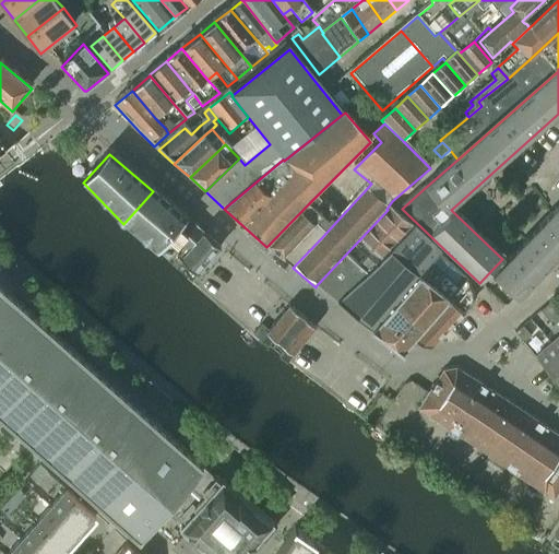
[(266,247),(282,259),(310,230),(321,238),(371,184),(354,169),(348,164),(308,204),(266,247)]
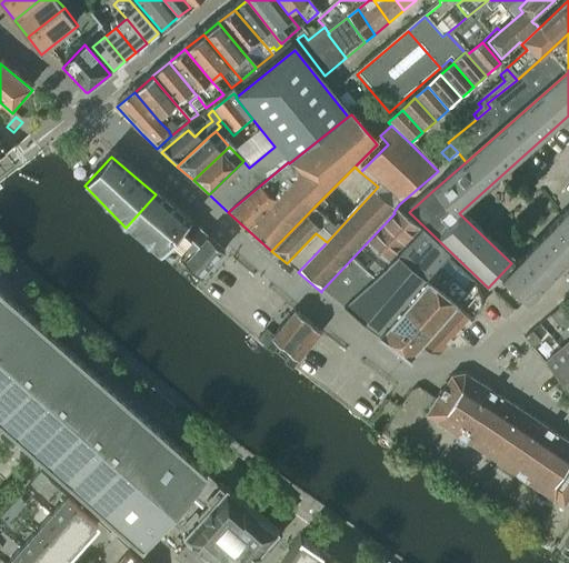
[(126,228),(171,268),(186,250),(192,255),(207,239),(156,194),(126,228)]
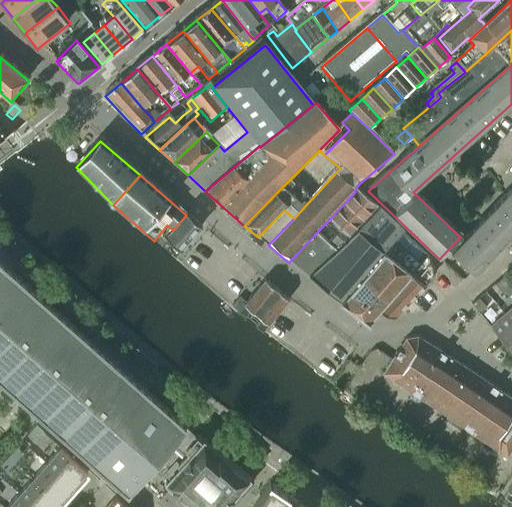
[(511,190),(452,253),(458,259),(457,265),(462,270),(468,269),(474,275),(511,234),(511,190)]
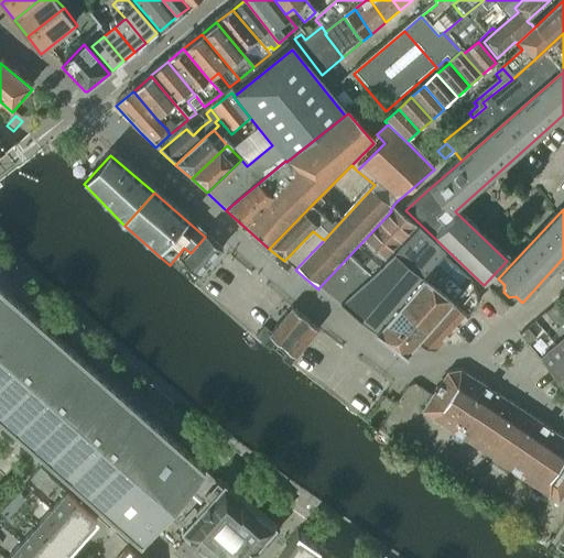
[(318,288),(340,306),(386,264),(418,232),(392,210),(391,211),(318,288)]
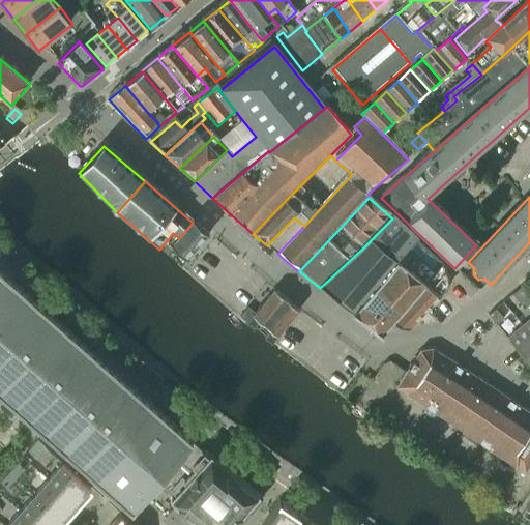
[(267,245),(277,254),(304,226),(294,217),(267,245)]
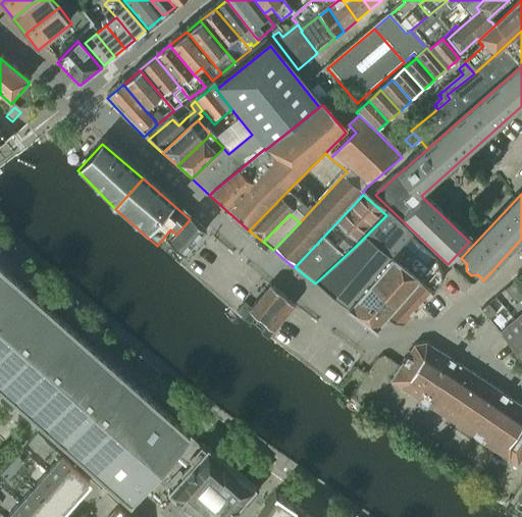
[(315,283),(345,307),(390,256),(419,277),(434,263),(436,261),(386,215),(357,245),(315,283)]
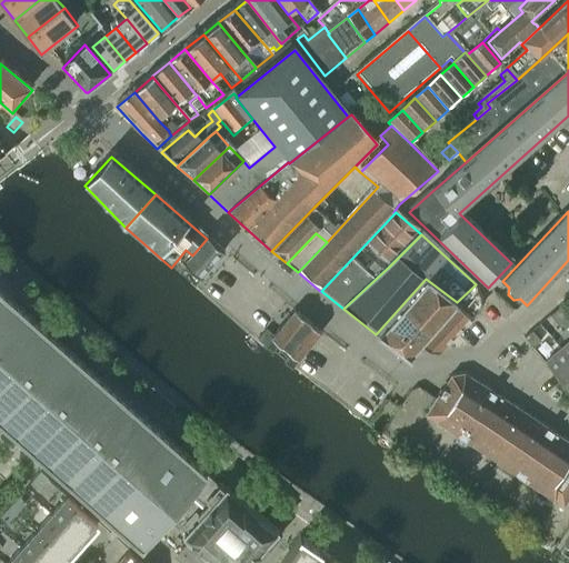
[(186,250),(171,268),(192,287),(195,289),(225,254),(207,239),(192,255),(186,250)]
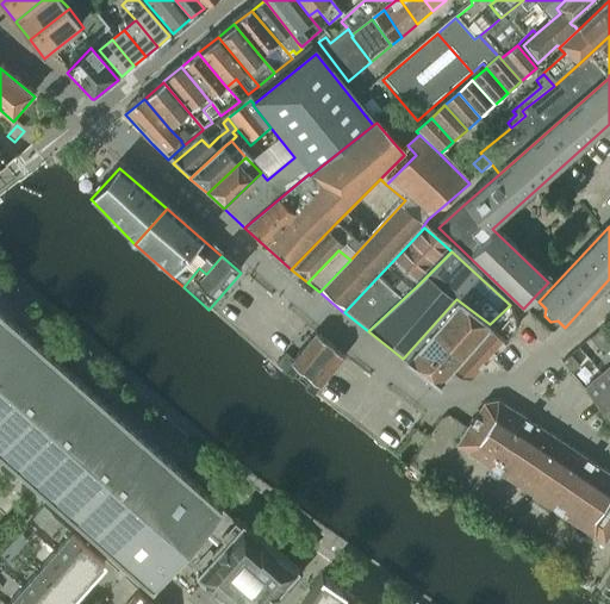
[(456,299),(403,359),(439,386),(449,373),(490,324),(456,299)]
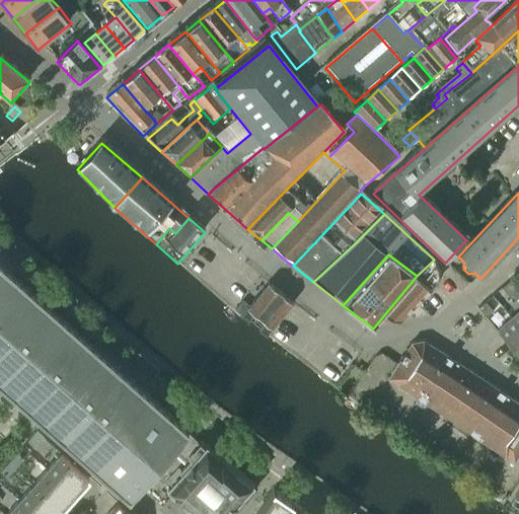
[(432,262),(417,276),(382,317),(400,325),(431,294),(441,281),(432,262)]
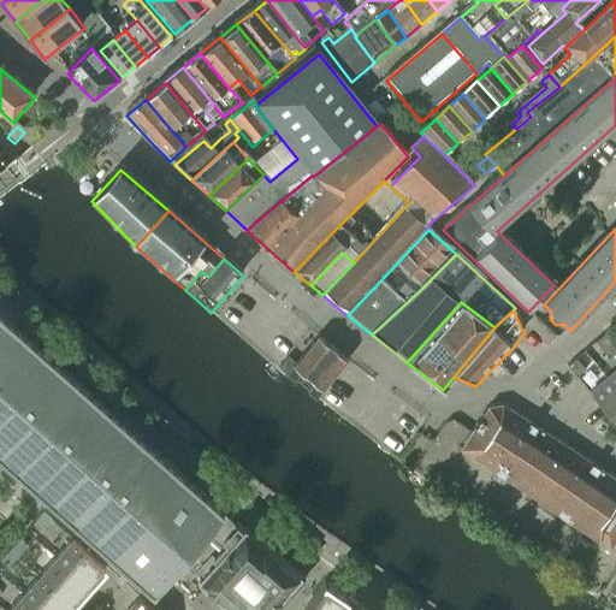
[(153,593),(179,564),(221,519),(225,514),(146,449),(0,317),(0,456),(152,594),(153,593)]
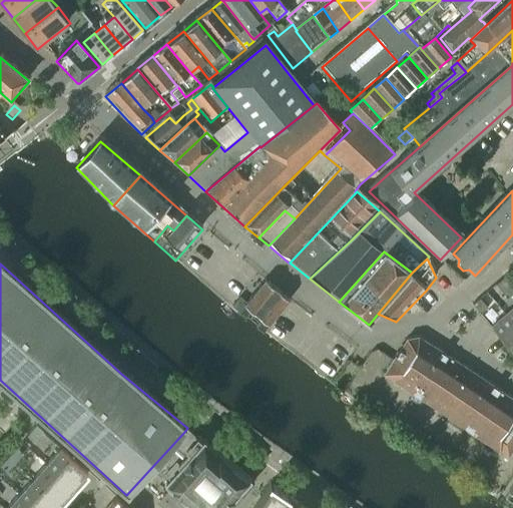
[(496,289),(502,296),(512,288),(506,281),(496,289)]
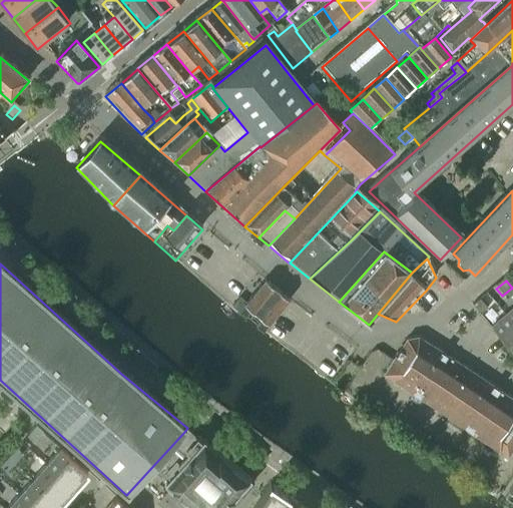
[(251,313),(257,318),(278,293),(265,284),(238,316),(240,317),(242,319),(244,316),(247,318),(251,313)]
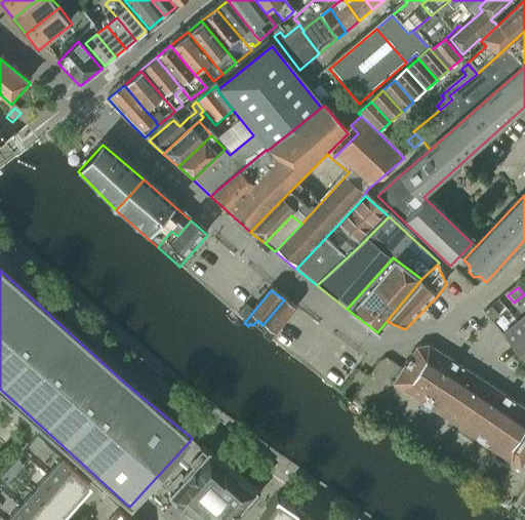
[(524,296),(524,294),(514,303),(520,310),(524,306),(524,305),(524,296)]
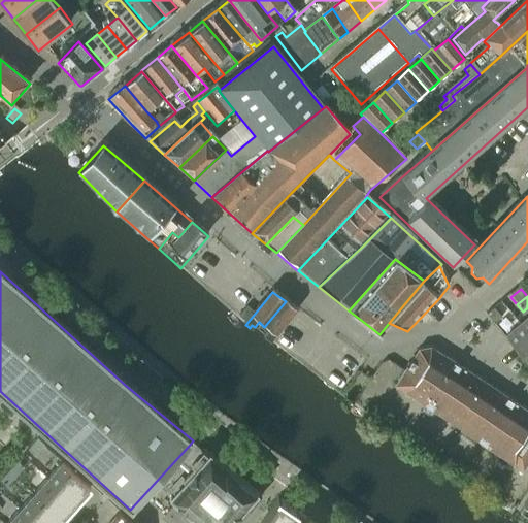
[(286,301),(264,327),(270,331),(267,336),(269,338),(267,341),(271,345),(298,311),(286,301)]
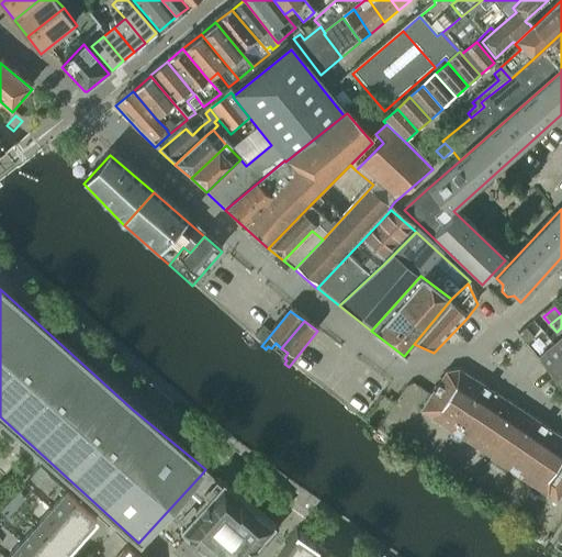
[(518,338),(527,349),(535,343),(526,332),(518,338)]
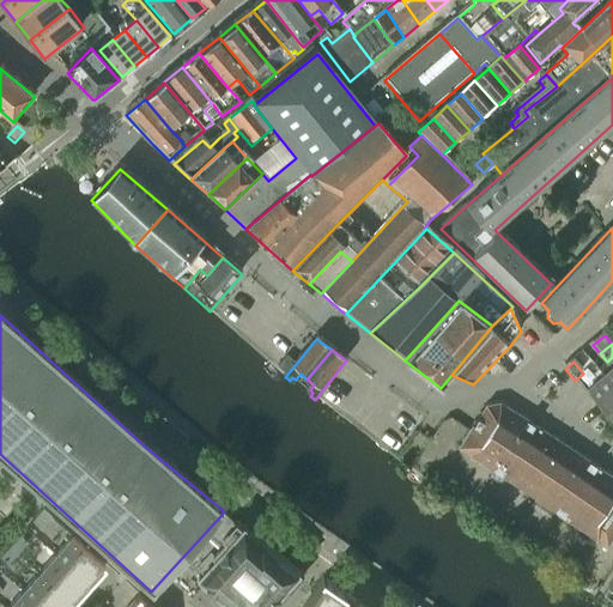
[(612,390),(605,381),(588,396),(602,414),(612,425),(612,390)]
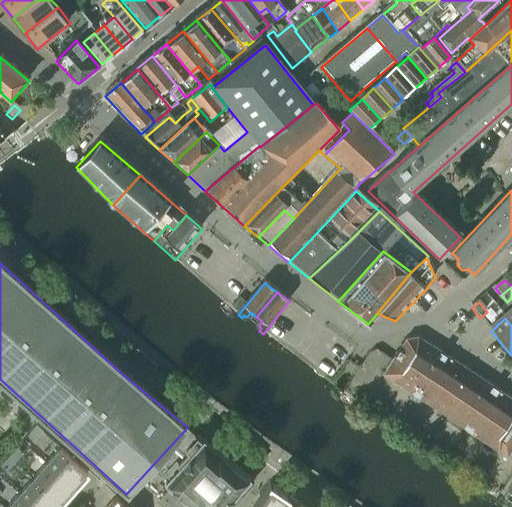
[(392,363),(381,379),(444,421),(497,456),(500,452),(508,458),(511,451),(511,401),(420,340),(405,342),(392,363)]
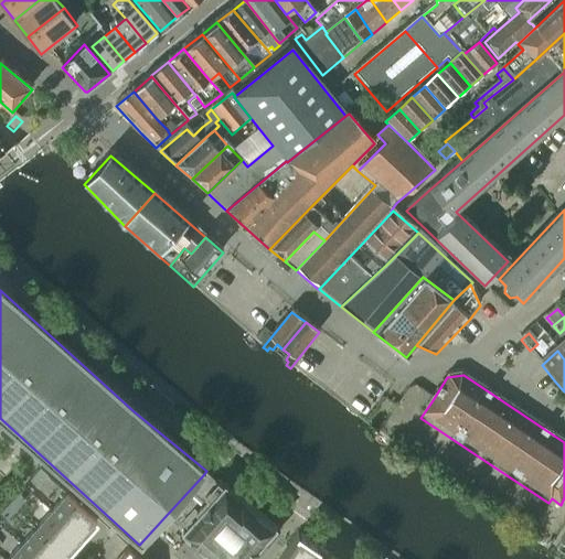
[(30,484),(38,491),(46,481),(40,474),(30,484)]
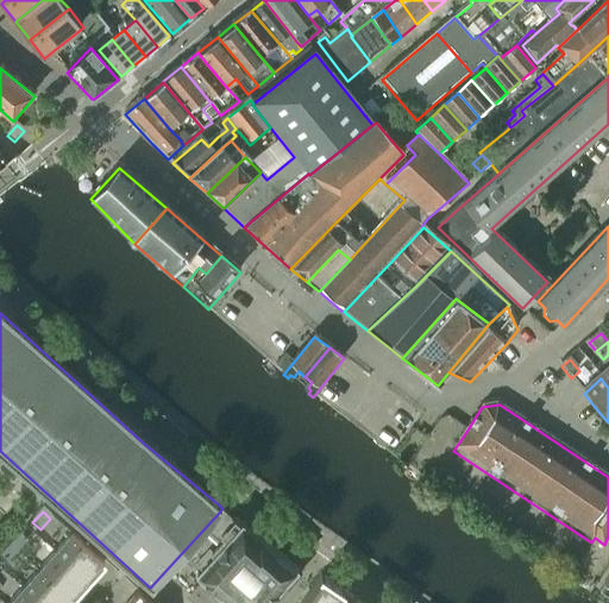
[(219,513),(177,558),(190,570),(194,565),(200,571),(196,575),(203,582),(188,600),(192,602),(277,602),(301,577),(300,576),(295,572),(295,571),(258,538),(257,539),(242,525),(239,527),(233,522),(232,523),(231,522),(230,523),(219,513)]
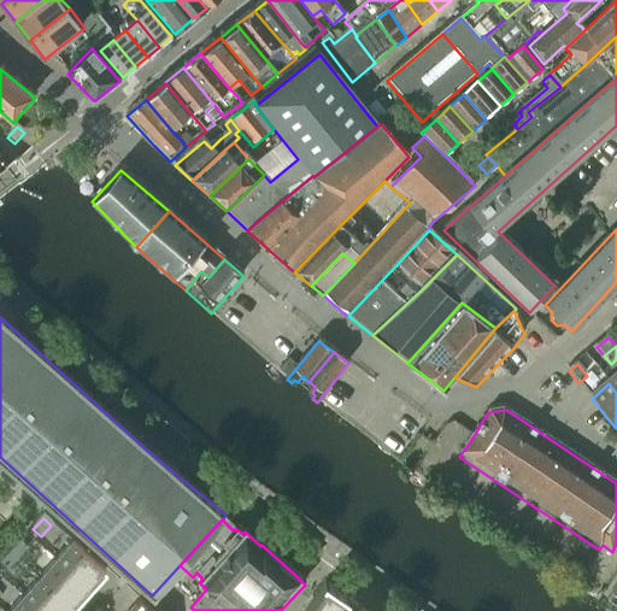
[(19,544),(10,556),(17,563),(28,551),(19,544)]
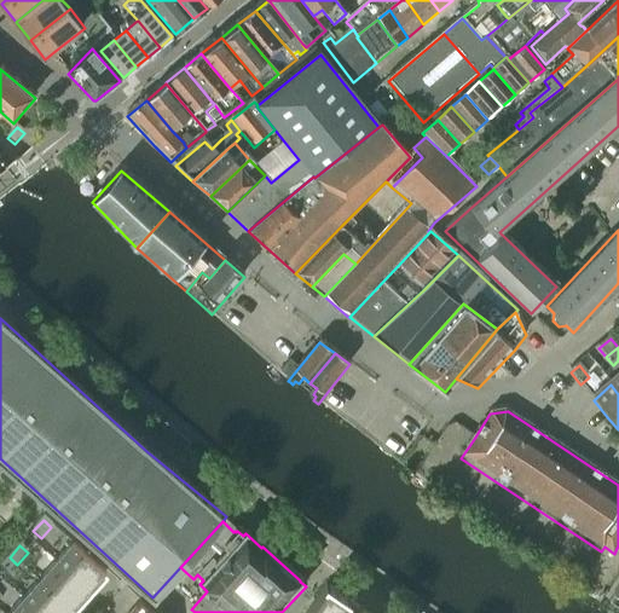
[(73,547),(56,566),(88,595),(105,576),(73,547)]
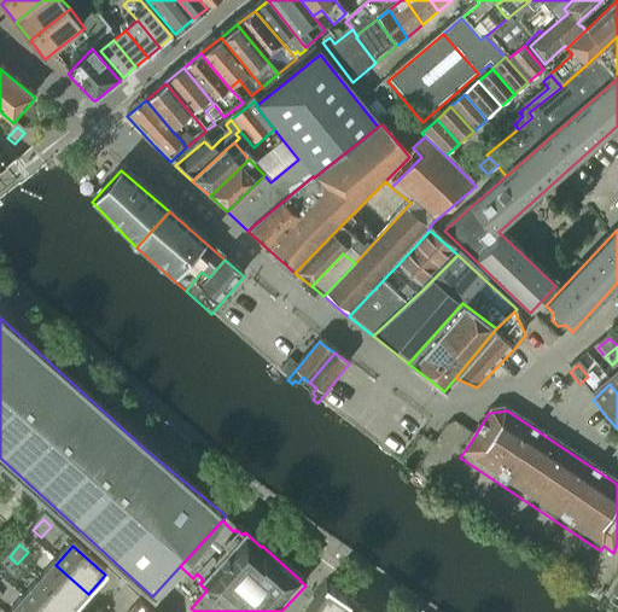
[(17,564),(10,557),(0,566),(0,567),(7,575),(17,564)]
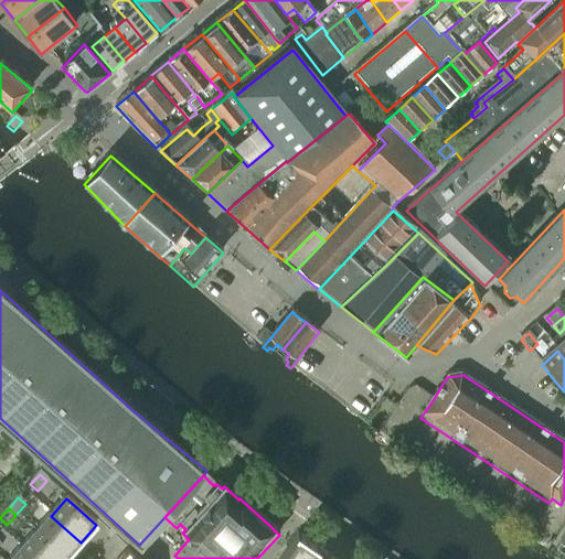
[(51,516),(35,533),(64,558),(66,558),(81,543),(51,516)]
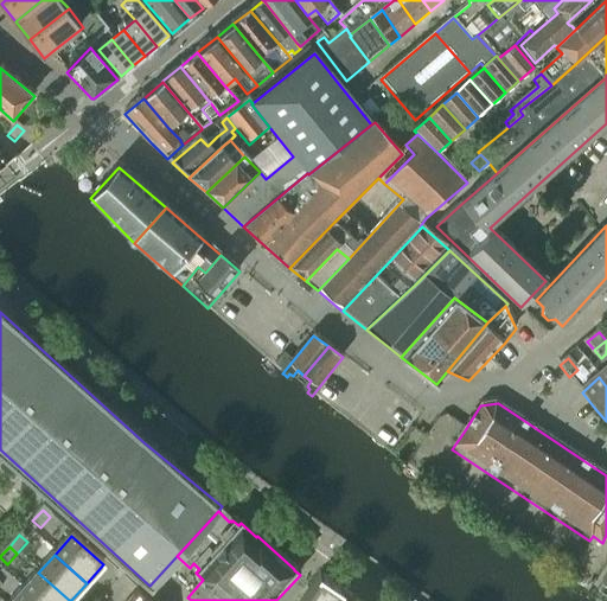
[(606,562),(601,571),(594,582),(606,592),(606,562)]
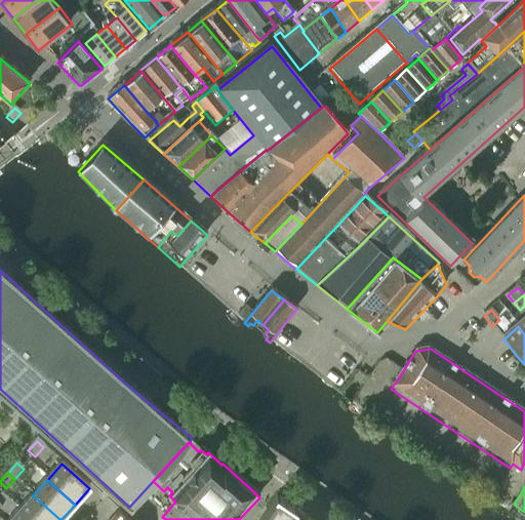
[(33,495),(19,511),(29,519),(59,519),(33,495)]
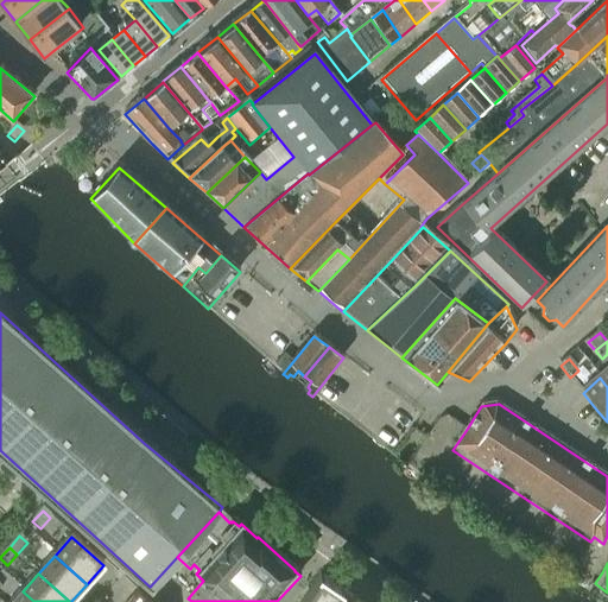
[(355,601),(320,577),(303,601),(355,601)]
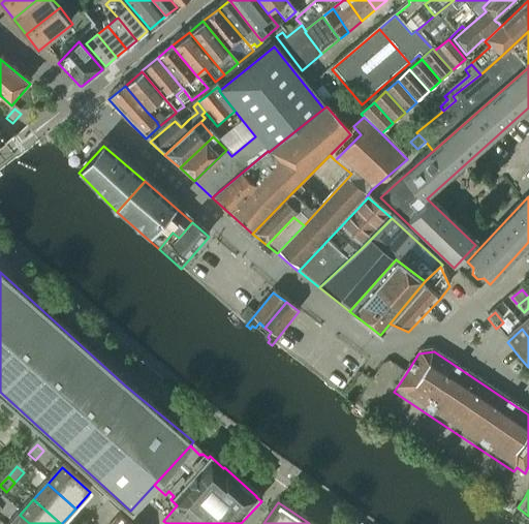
[(29,523),(20,515),(11,523),(29,523)]
